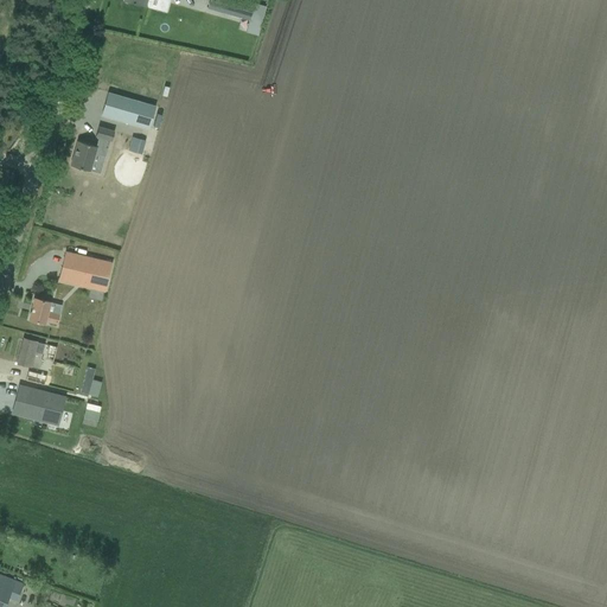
[(242,0),(227,0),(224,12),(249,19),(250,13),(254,4),(242,0)]
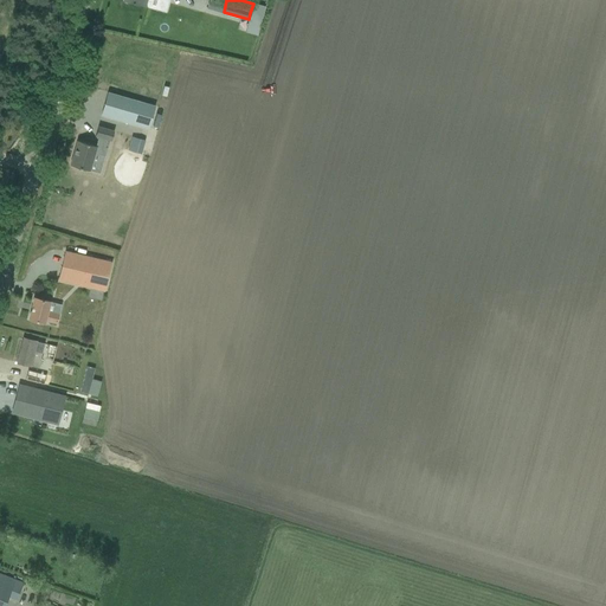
[(249,19),(245,32),(257,36),(262,17),(250,13),(249,19)]
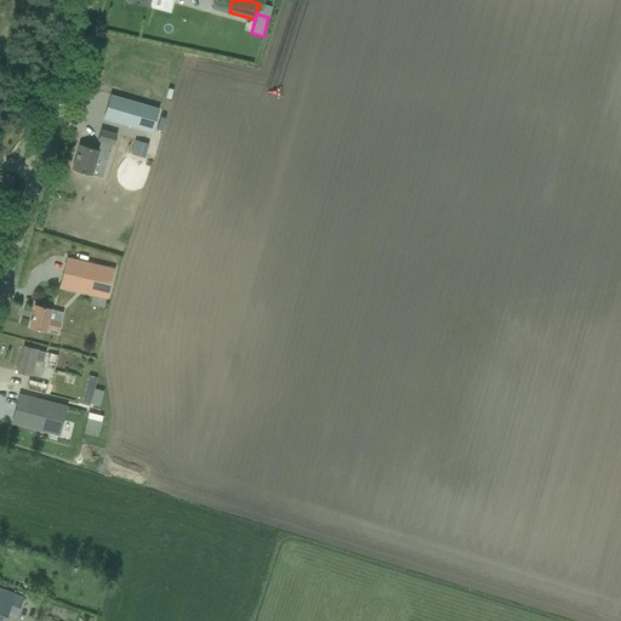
[(110,95),(103,118),(152,132),(158,109),(110,95)]
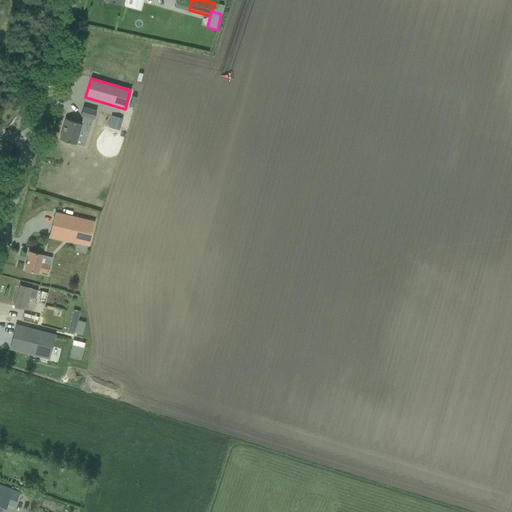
[(59,140),(75,145),(80,130),(89,132),(93,118),(94,119),(96,111),(83,107),(80,115),(83,116),(81,123),(65,119),(59,140)]
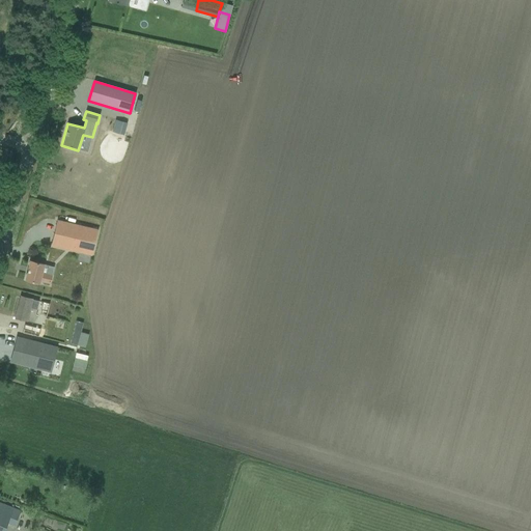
[(115,120),(112,131),(122,134),(126,123),(115,120)]
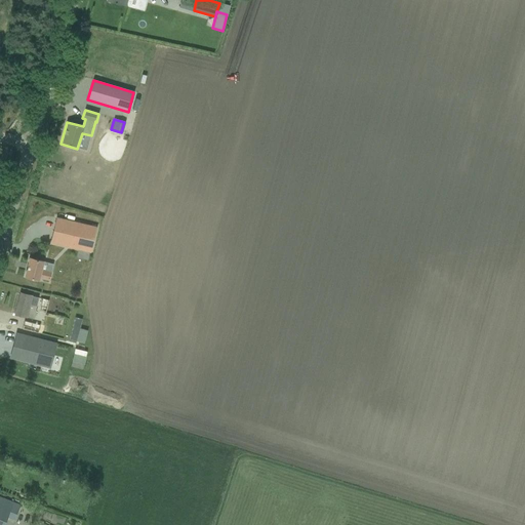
[(56,218),(50,242),(90,251),(95,228),(56,218)]
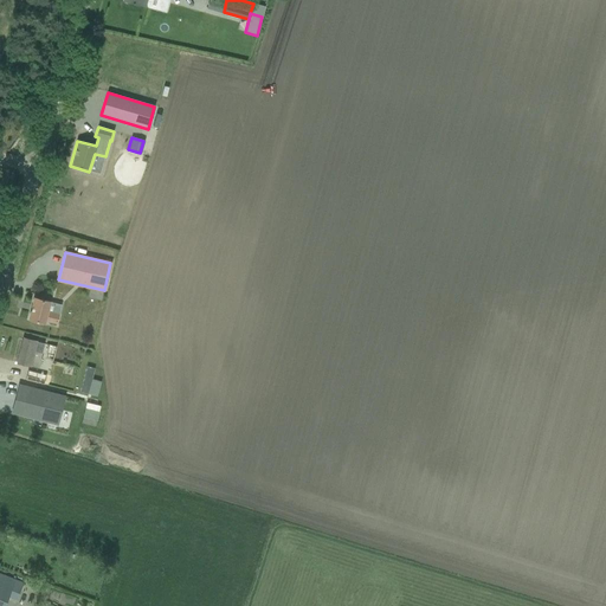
[(45,321),(56,323),(58,315),(47,311),(50,302),(34,298),(28,320),(44,323),(45,321)]
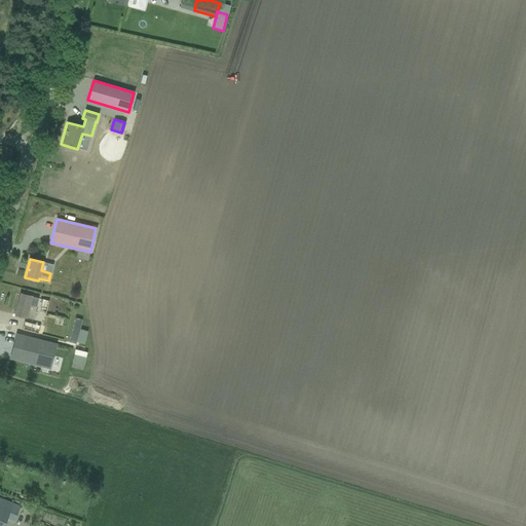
[(12,323),(29,328),(37,297),(20,293),(12,323)]
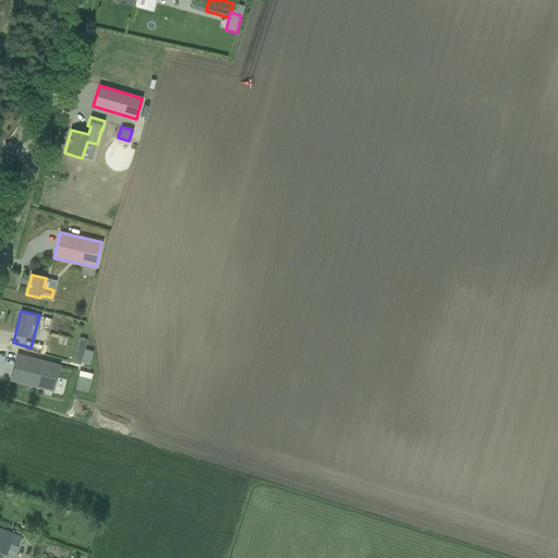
[(80,337),(73,361),(81,363),(87,339),(80,337)]
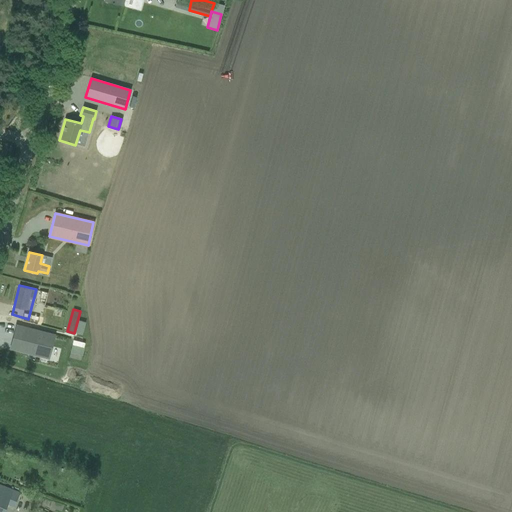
[(54,335),(15,325),(10,348),(48,358),(54,335)]
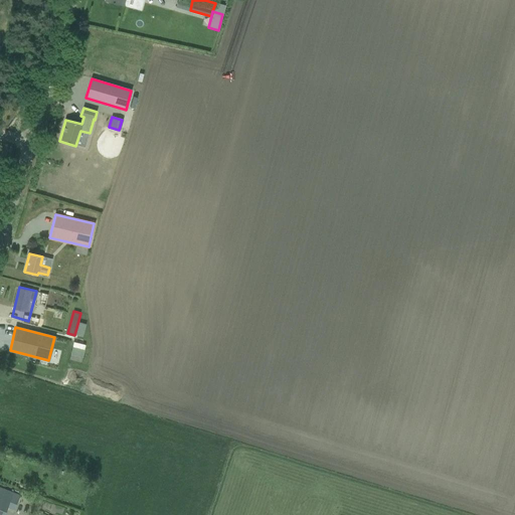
[(0,514),(3,514),(6,507),(14,510),(19,495),(0,487),(0,514)]
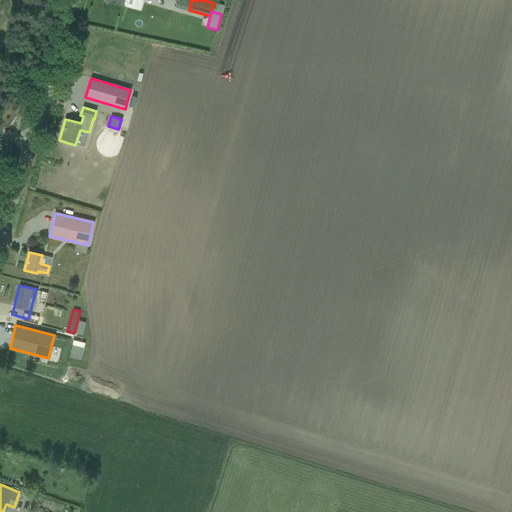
All buildings are outlined.
